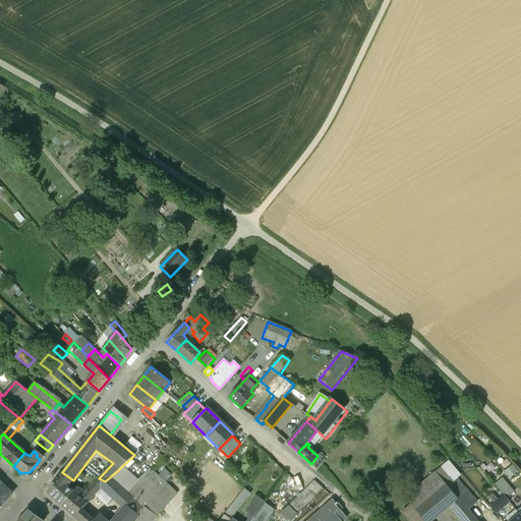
[(134,483),(151,470),(136,454),(134,455),(120,468),(134,483)]
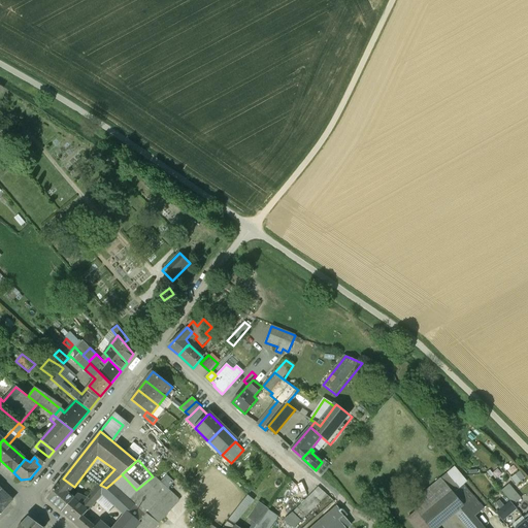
[(322,462),(316,470),(315,470),(322,475),(330,466),(324,460),(322,462)]
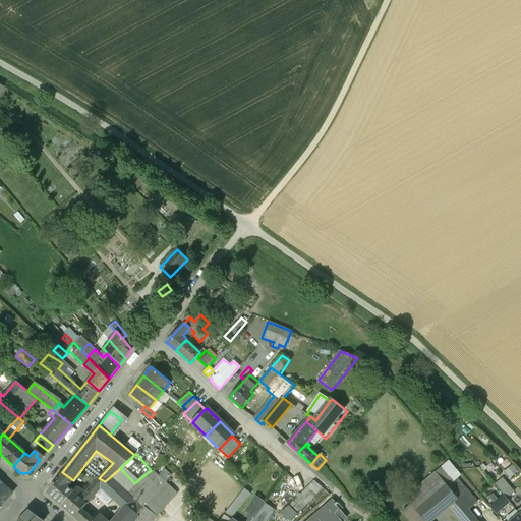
[(509,458),(502,463),(512,476),(519,471),(509,458)]
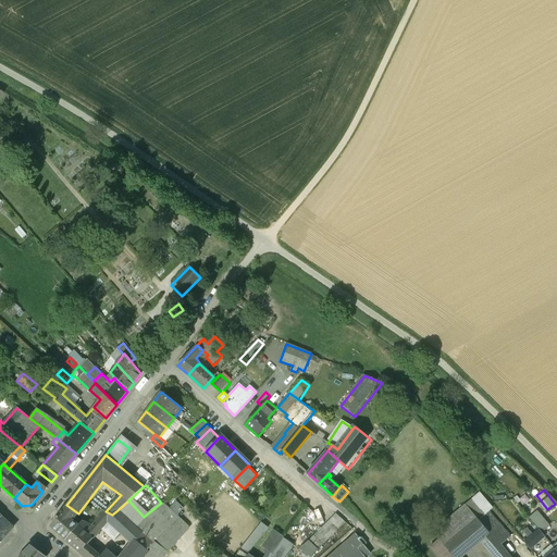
[(487,532),(499,545),(509,536),(487,512),(491,509),(478,494),(465,505),(487,532)]
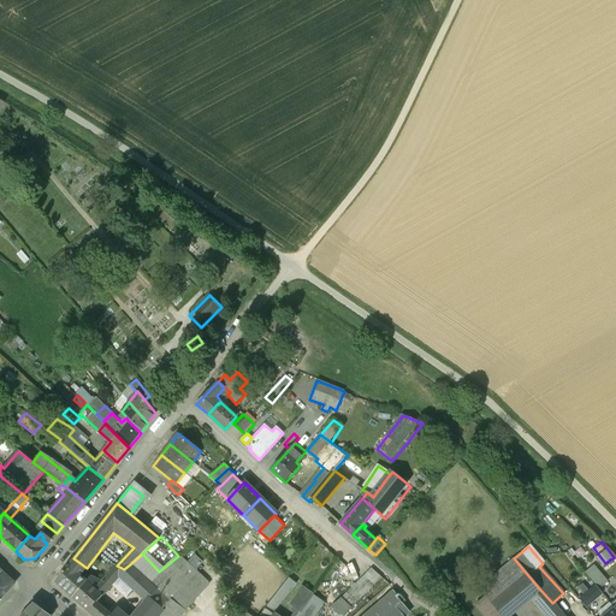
[(159,572),(142,554),(131,563),(142,579),(155,590),(170,602),(178,591),(159,572)]
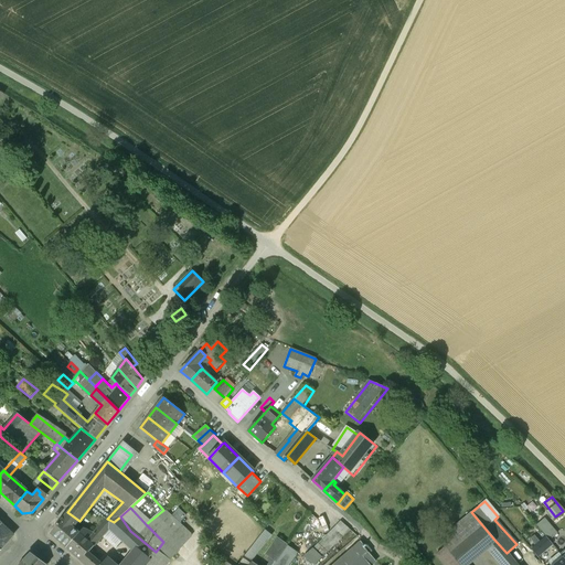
[(191,535),(163,510),(146,524),(163,542),(174,554),(191,535)]
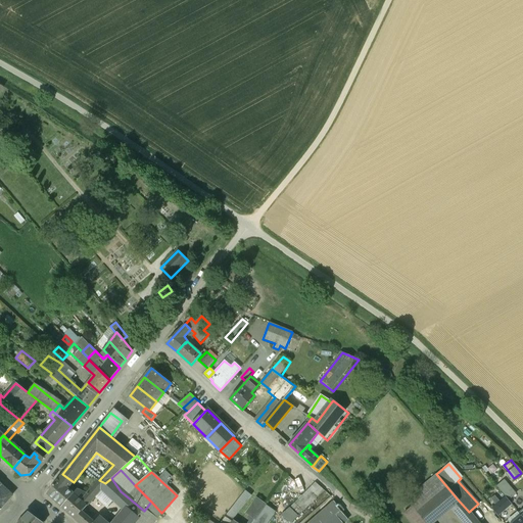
[(165,472),(159,479),(167,486),(173,479),(165,472)]
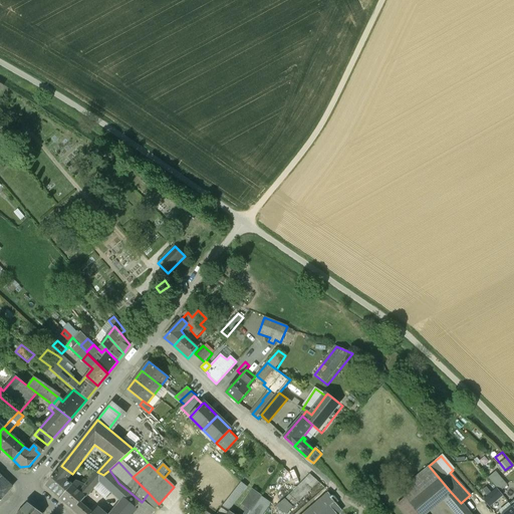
[(61,466),(46,486),(60,498),(71,485),(67,481),(72,474),(61,466)]
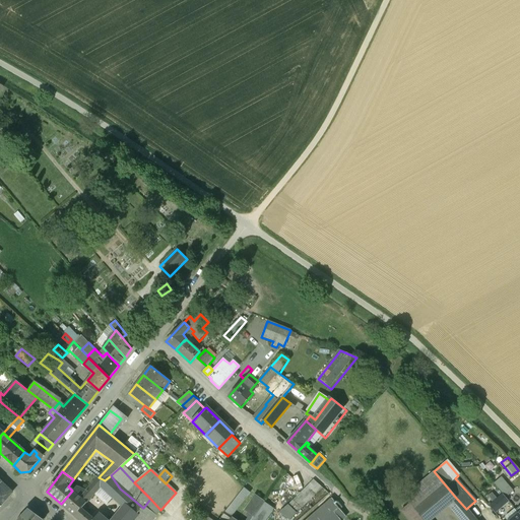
[(434,471),(403,497),(408,504),(421,519),(429,519),(448,504),(448,503),(455,497),(434,471)]
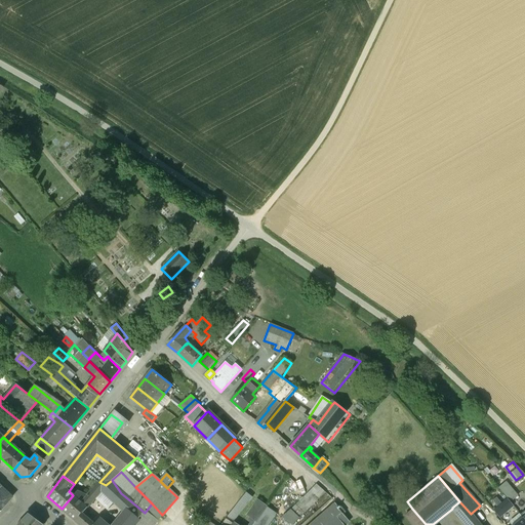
[(112,480),(106,485),(99,482),(86,495),(81,501),(87,508),(102,491),(125,512),(132,502),(121,493),(112,480)]
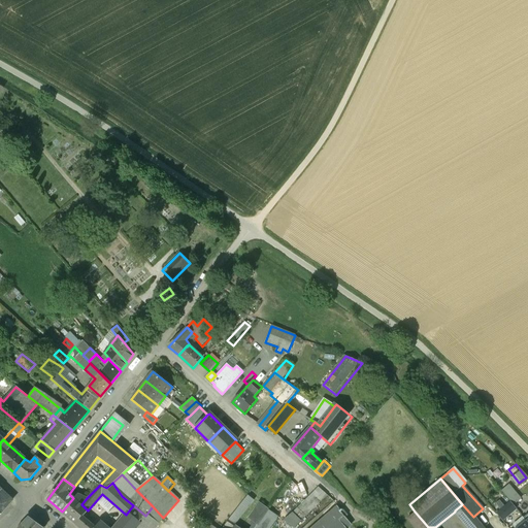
[(514,505),(521,499),(508,486),(501,491),(514,505)]
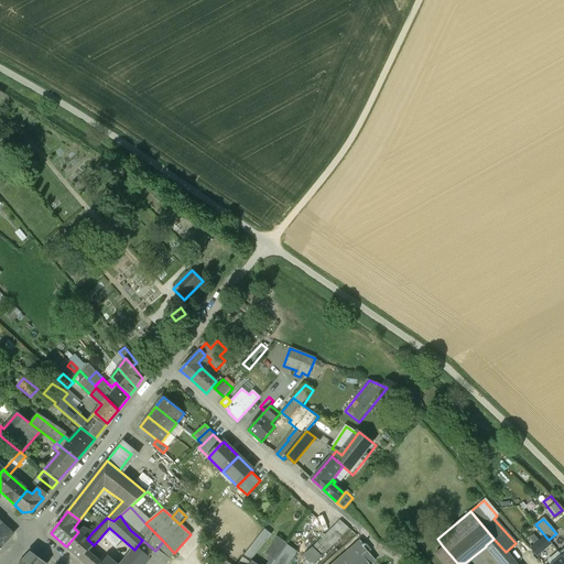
[(340,521),(326,534),(327,537),(323,540),(324,541),(320,545),(326,552),(349,530),(340,521)]
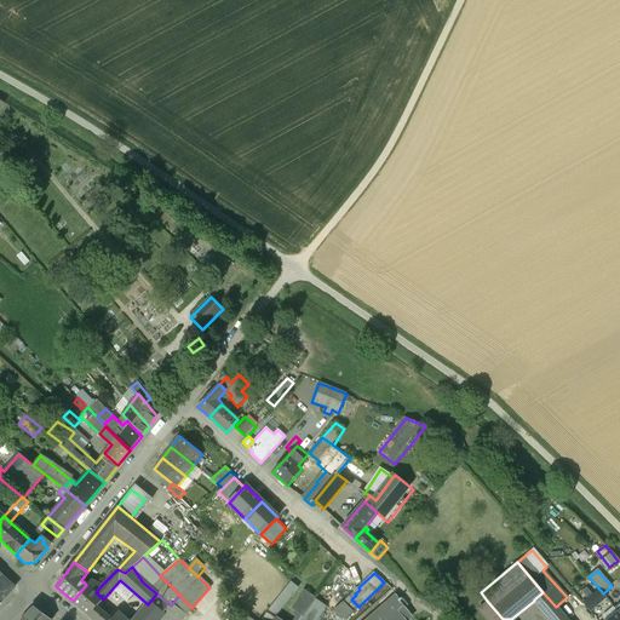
[(0,578),(0,602),(15,587),(3,575),(0,578)]
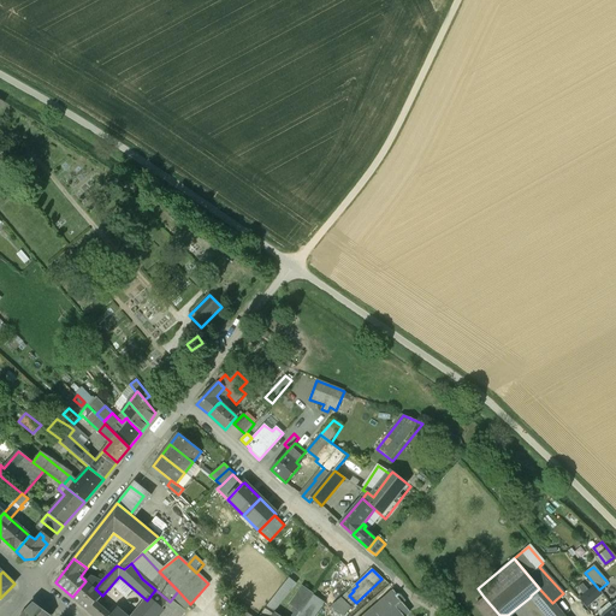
[(90,578),(86,581),(95,588),(101,581),(90,578)]
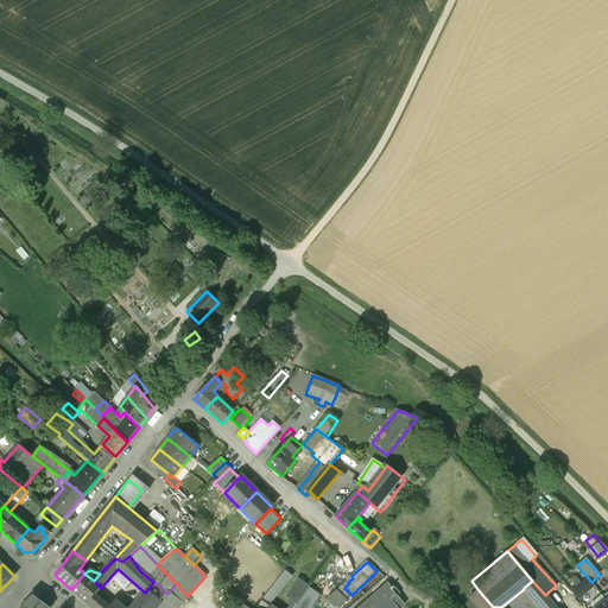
[(292,607),(308,588),(298,581),(297,582),(292,577),(292,576),(285,571),(255,607),(292,607)]
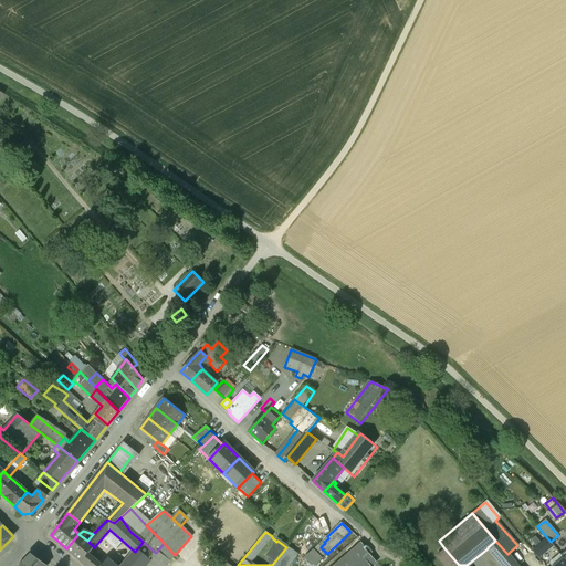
[(79,534),(66,548),(85,565),(101,565),(87,554),(94,547),(87,541),(79,534)]
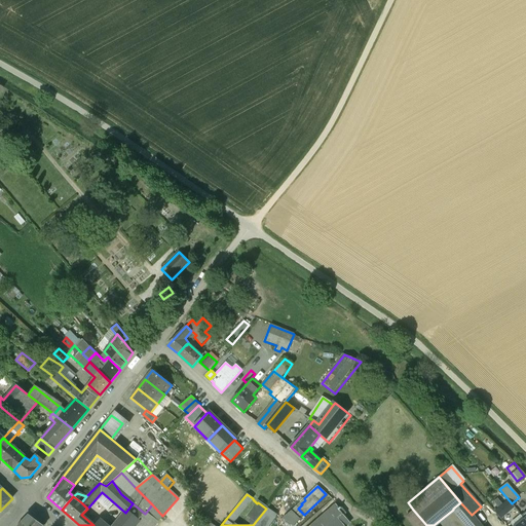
[(495,513),(500,519),(514,506),(509,500),(508,501),(505,499),(503,501),(505,503),(495,513)]
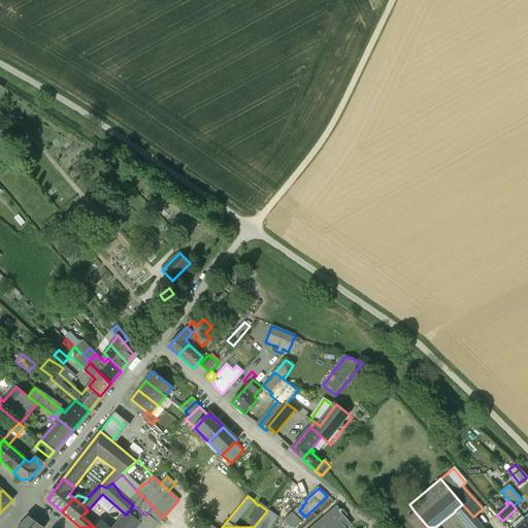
[(483,527),(473,517),(462,504),(455,510),(455,512),(469,527),(483,527)]
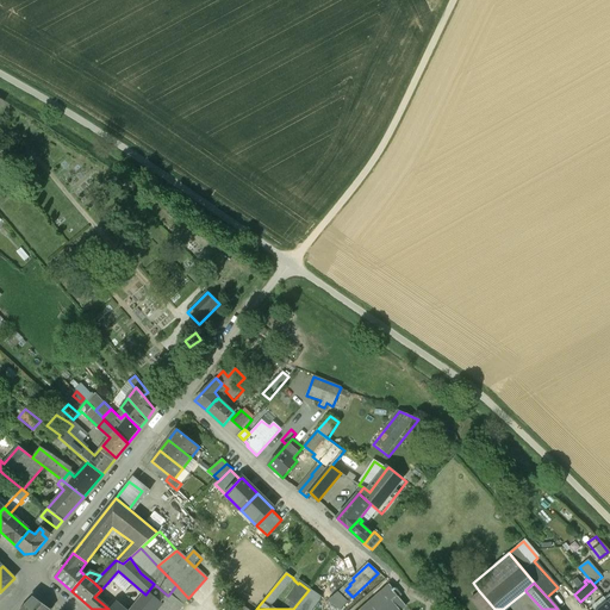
[(145,595),(132,609),(123,609),(117,604),(111,609),(156,609),(168,596),(154,584),(145,595)]
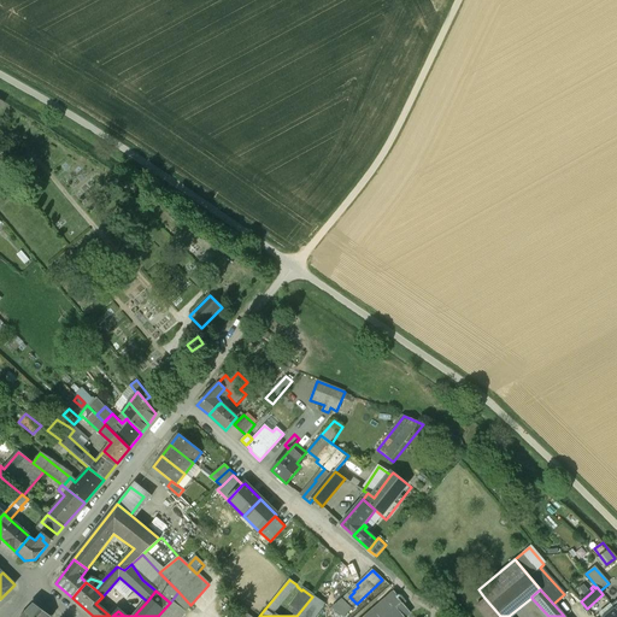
[(395,592),(365,616),(406,616),(411,613),(401,601),(403,601),(400,598),(400,597),(399,595),(398,597),(395,592)]
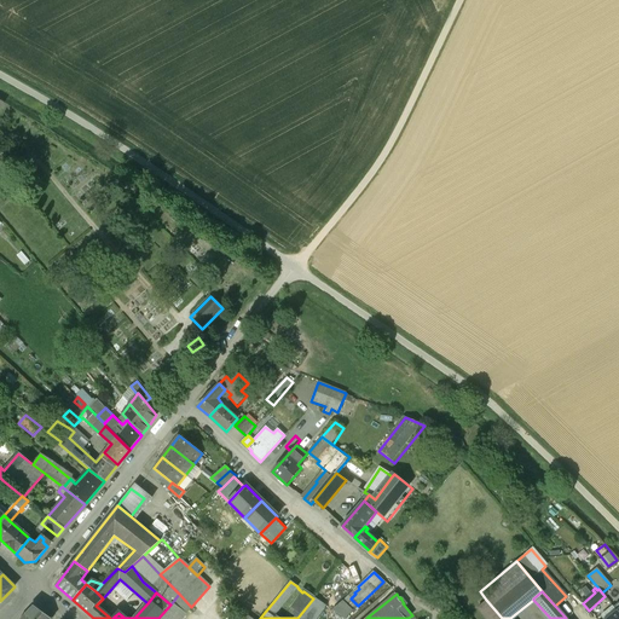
[(298,618),(316,618),(325,607),(313,599),(298,618)]
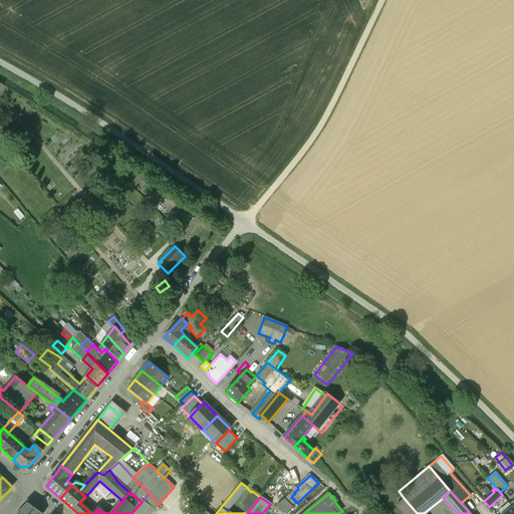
[(285,513),(297,503),(291,497),(278,509),(285,513)]
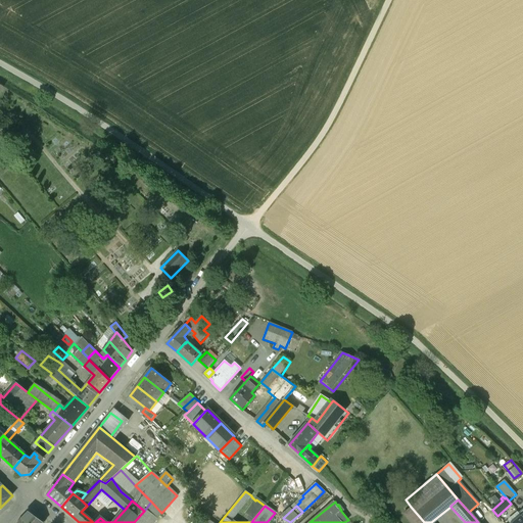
[(424,522),(411,507),(403,514),(411,522),(424,522)]
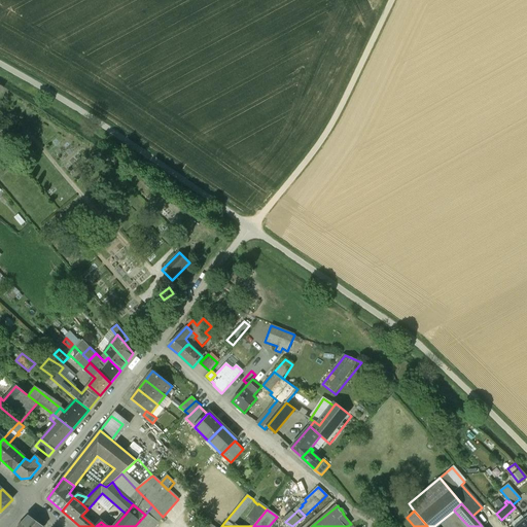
[(302,526),(310,526),(319,518),(316,514),(302,526)]
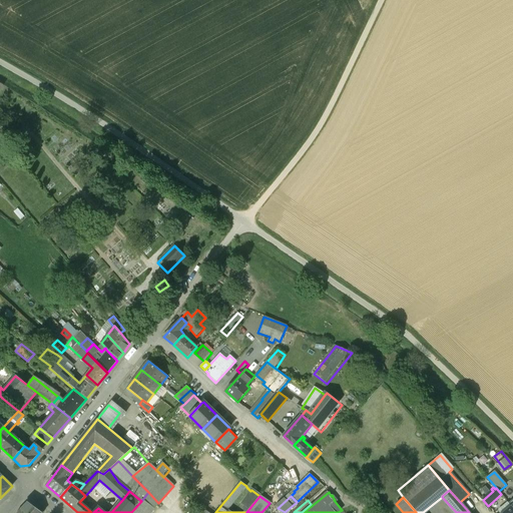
[(42,512),(30,504),(27,504),(17,512),(42,512)]
